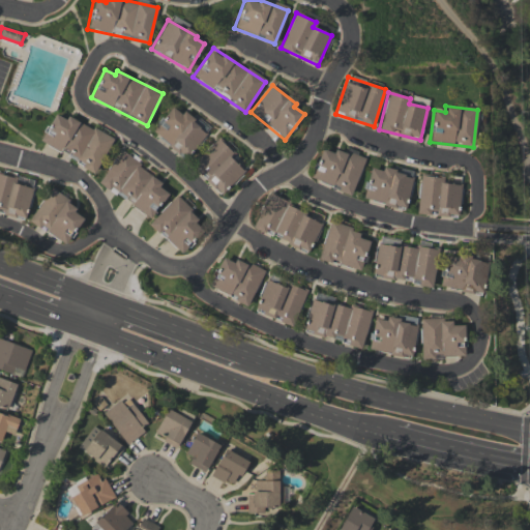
[(152,130),(185,158),(207,134),(182,113),(181,114),(172,107),(152,130)]
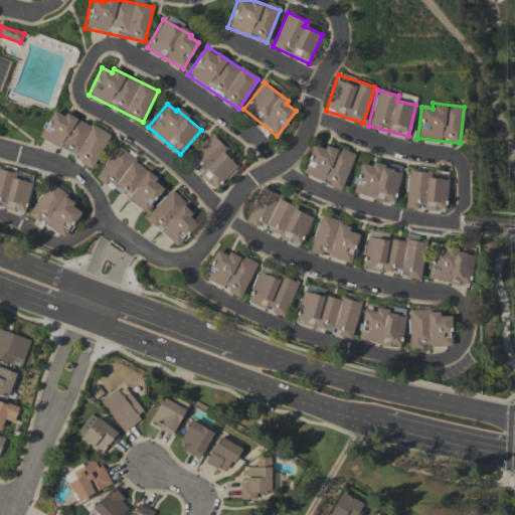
[(109,135),(65,113),(63,116),(53,111),(39,139),(94,166),(109,135)]
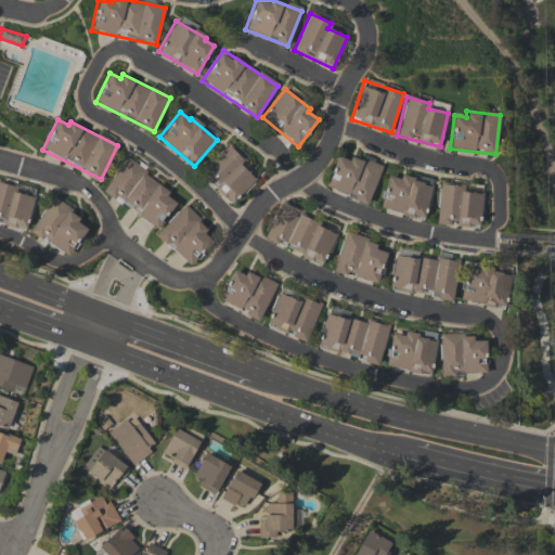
[(229,147),(202,172),(231,204),(258,179),(229,147)]
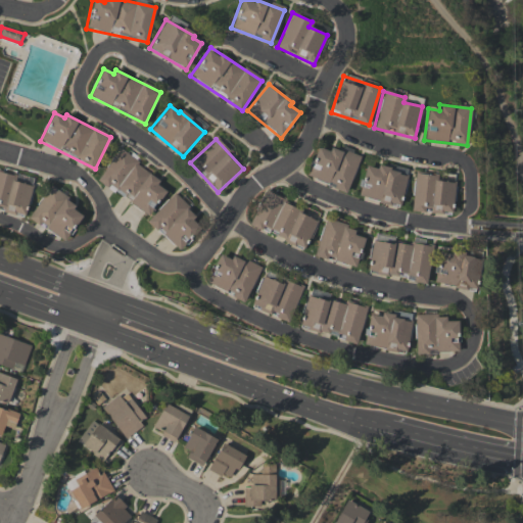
[(359,156),(330,147),(329,151),(317,147),(306,178),(347,191),(359,156)]
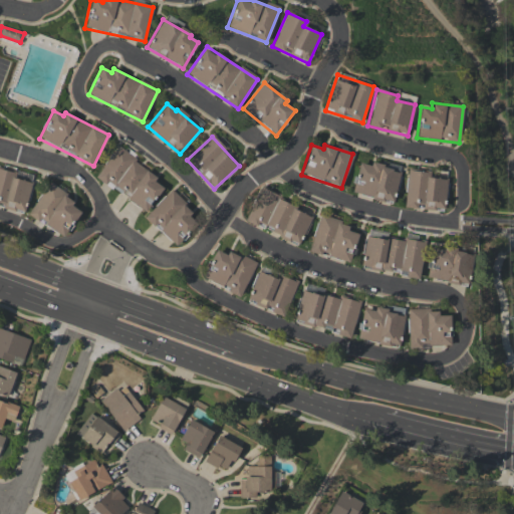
[(95,178),(147,211),(162,187),(154,182),(159,176),(115,148),(95,178)]
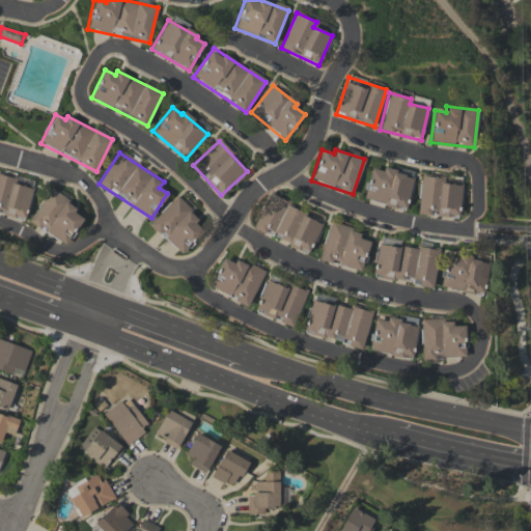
[(415,173),(385,166),(383,171),(371,168),(364,199),(406,210),(415,173)]
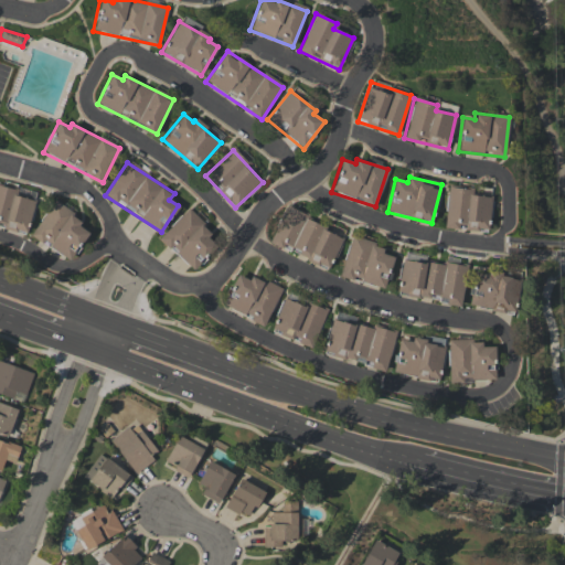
[(0,227),(27,235),(35,201),(13,195),(14,190),(0,185),(0,227)]
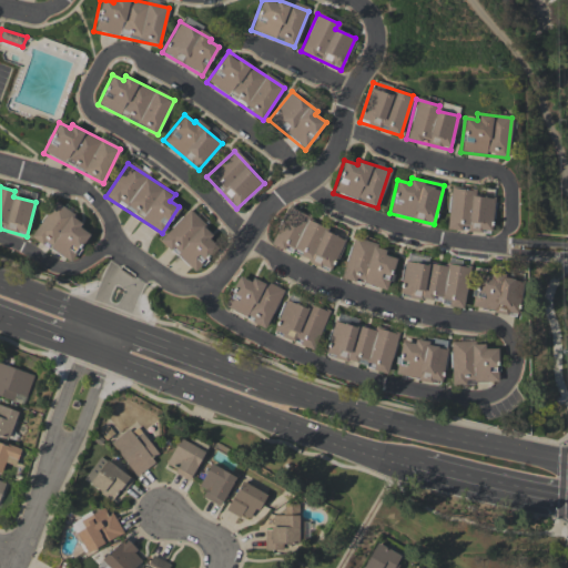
[(446,229),(492,233),(494,199),(474,196),(474,190),(449,189),(446,229)]
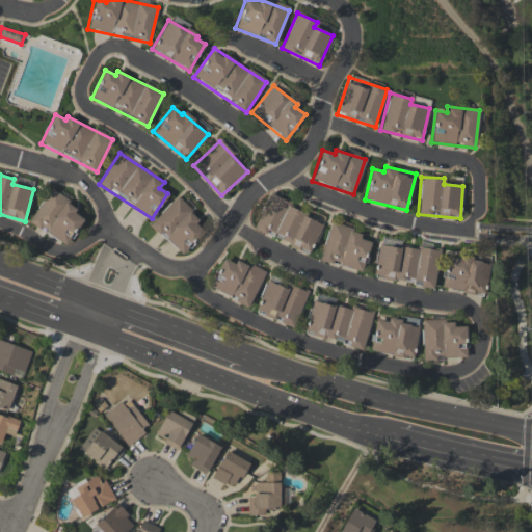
[(85,214),(49,191),(28,222),(64,245),(85,214)]
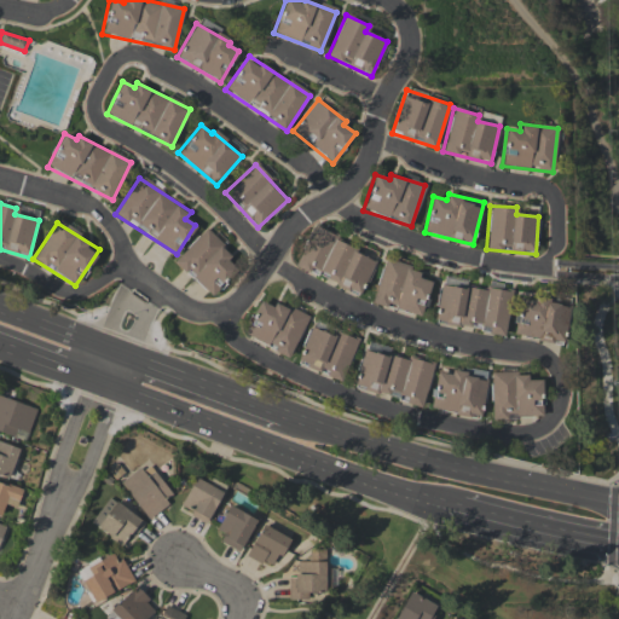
[(210,295),(236,268),(227,261),(232,255),(204,229),(174,261),(210,295)]
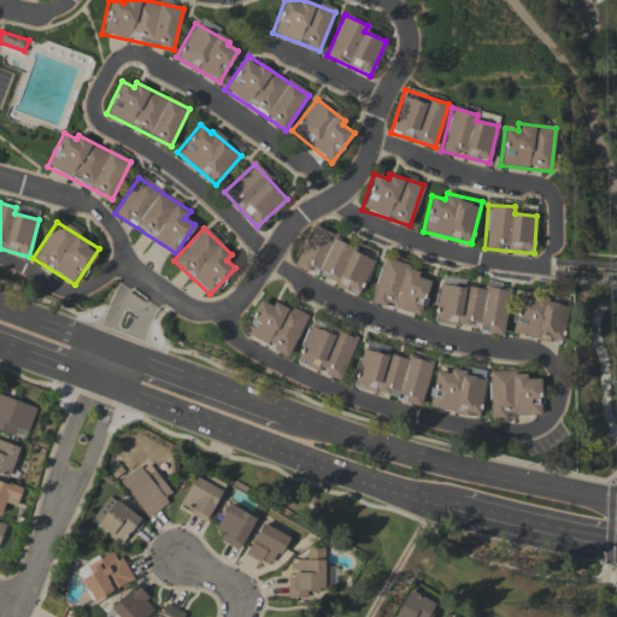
[(294,266),(359,293),(375,256),(310,229),(294,266)]
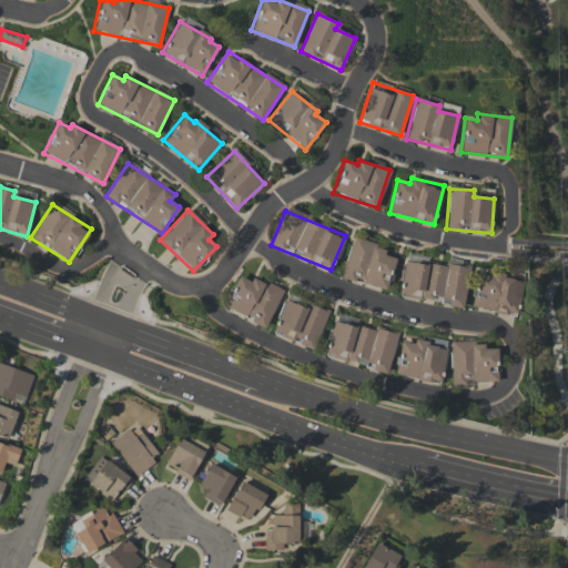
[(386,291),(395,259),(384,255),(386,247),(352,237),(341,277),(386,291)]
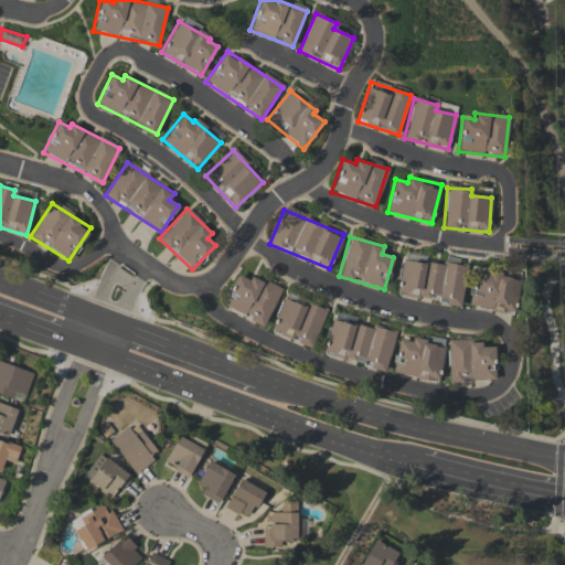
[(460,305),(467,263),(446,259),(445,265),(427,263),(427,264),(401,259),(396,294),(460,305)]
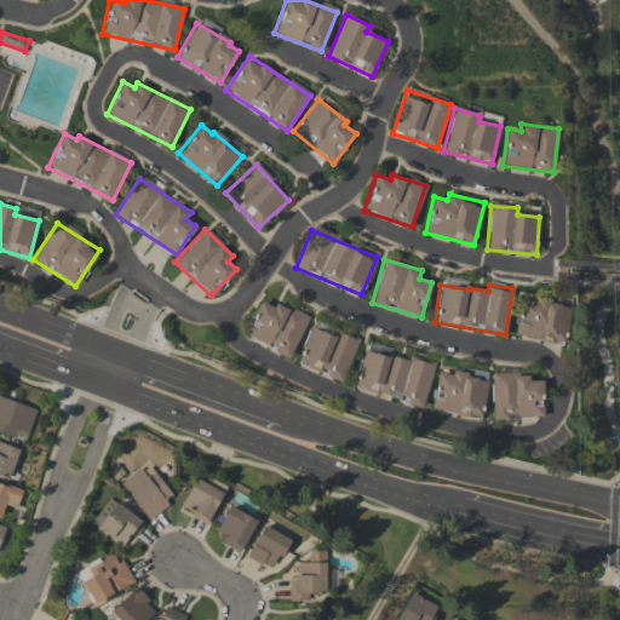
[(515,337),(566,344),(570,305),(520,298),(515,337)]
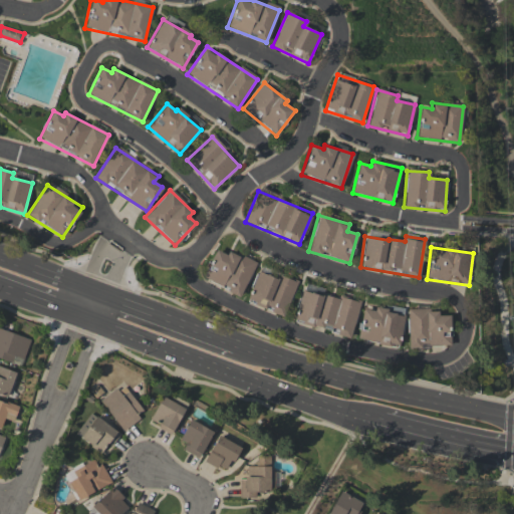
[(256,263),(228,250),(226,254),(217,250),(203,279),(240,296),(256,263)]
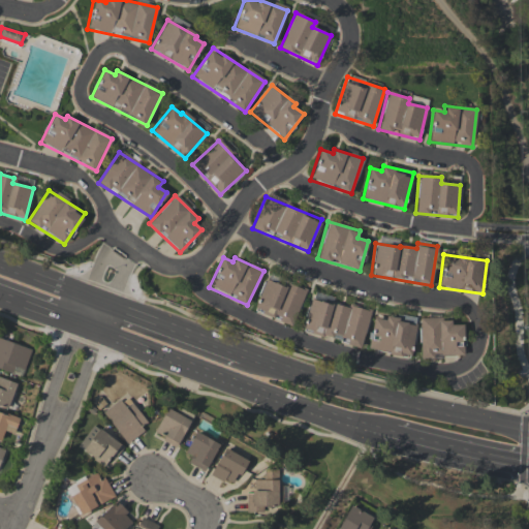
[(292,325),(306,290),(288,283),(287,288),(266,279),(253,311),(292,325)]
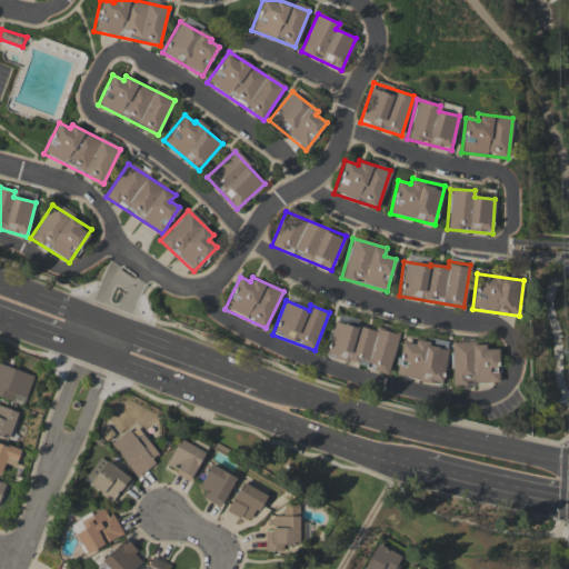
[(398,336),(335,320),(326,357),(389,372),(398,336)]
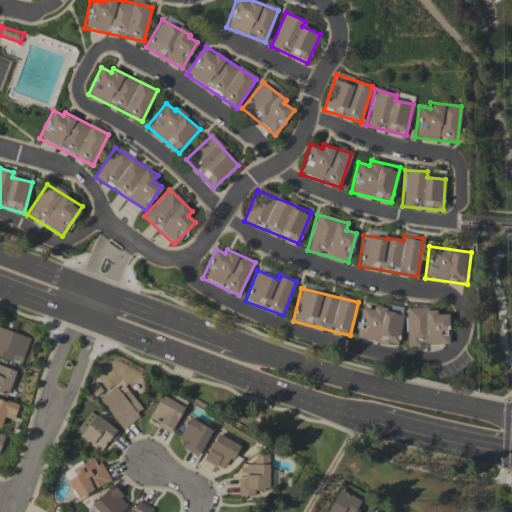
[(362,307),(355,337),(397,346),(404,314),(373,307),(372,310),(362,307)]
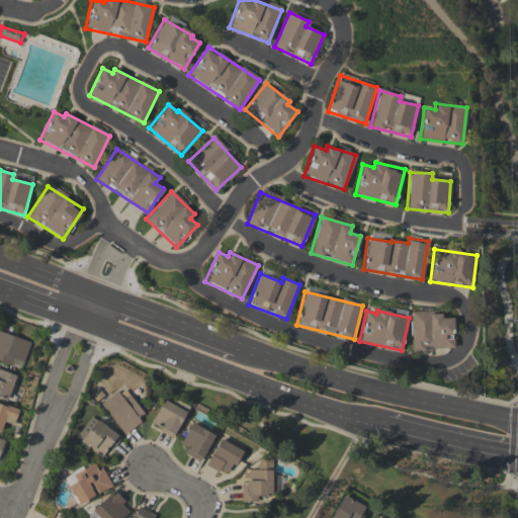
[(411,312),(411,349),(453,350),(454,318),(441,318),(441,313),(411,312)]
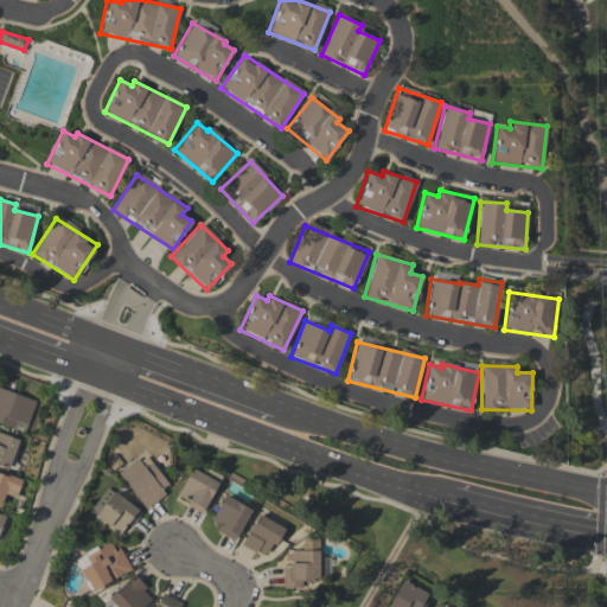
[(36,401),(0,388),(0,423),(13,429),(16,420),(27,425),(36,401)]
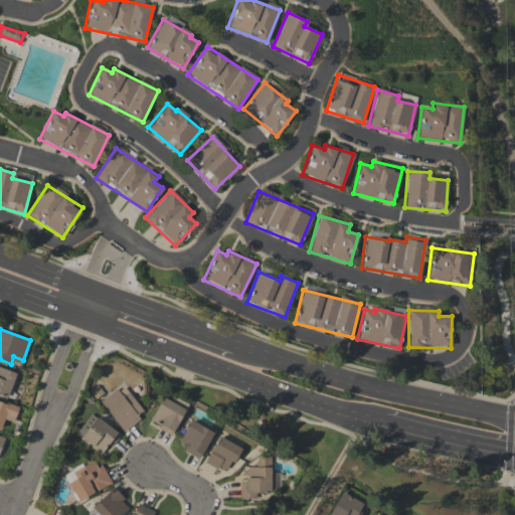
[(0,395),(7,398),(16,373),(0,367),(0,395)]
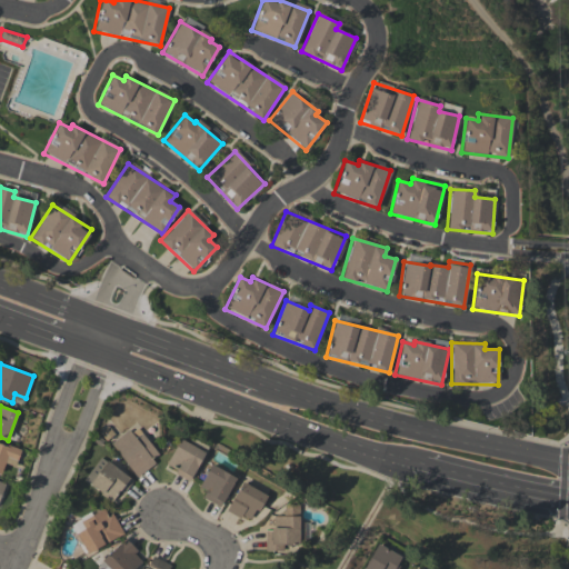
[(160,458),(136,426),(110,445),(136,477),(160,458)]
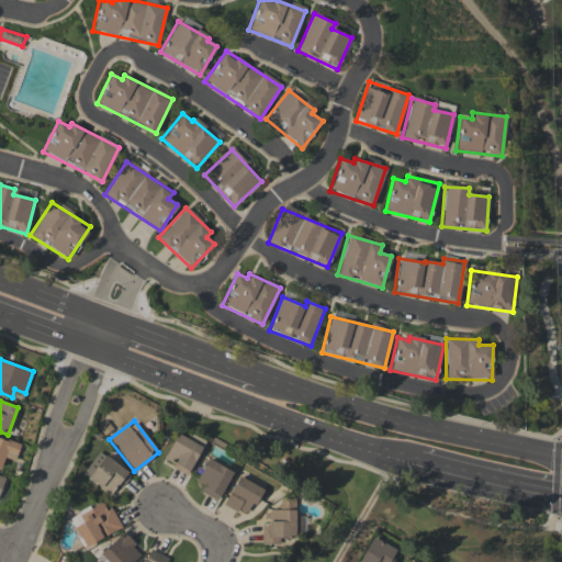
[(202,447),(177,434),(164,459),(173,463),(171,468),(187,475),(202,447)]
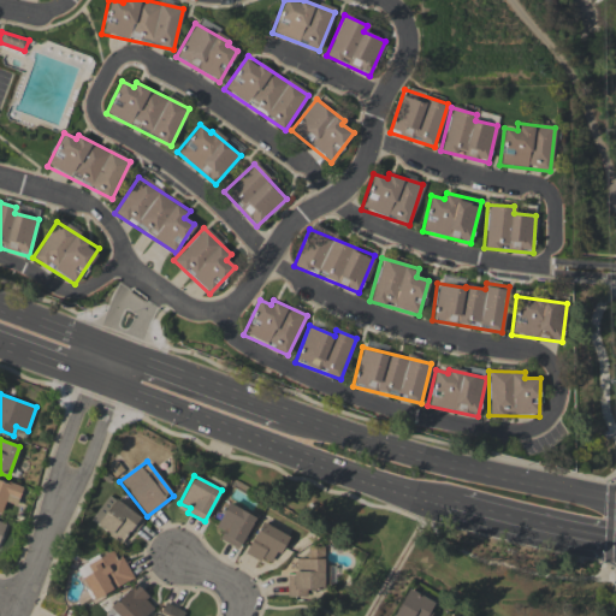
[(16,505),(22,487),(0,479),(0,513),(0,514),(4,502),(16,505)]
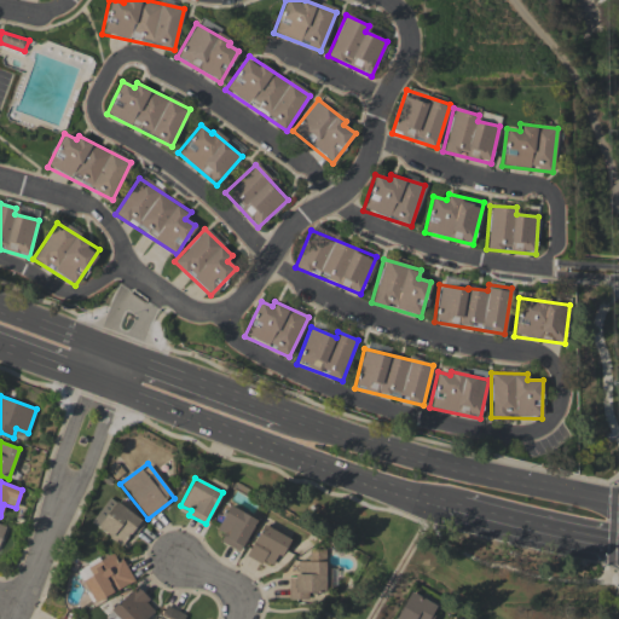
[(136,538),(145,520),(105,498),(91,526),(122,543),(128,533),(136,538)]
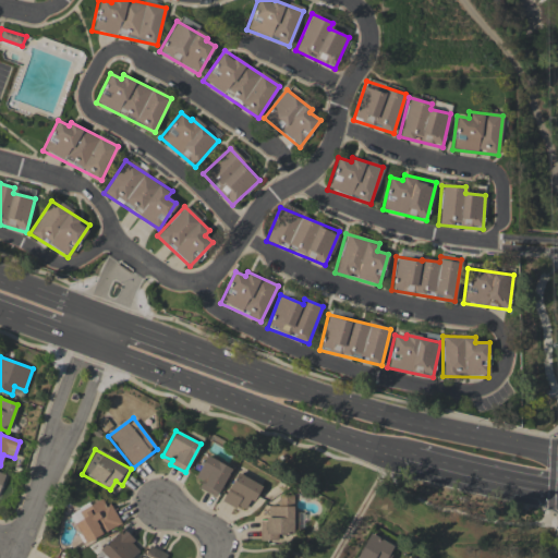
[(217,497),(230,466),(206,457),(193,487),(217,497)]
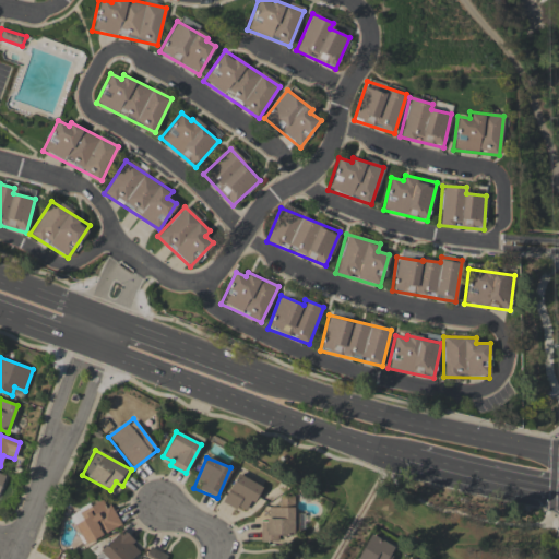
[(223,502),(244,512),(250,500),(254,502),(262,486),(236,474),(223,502)]
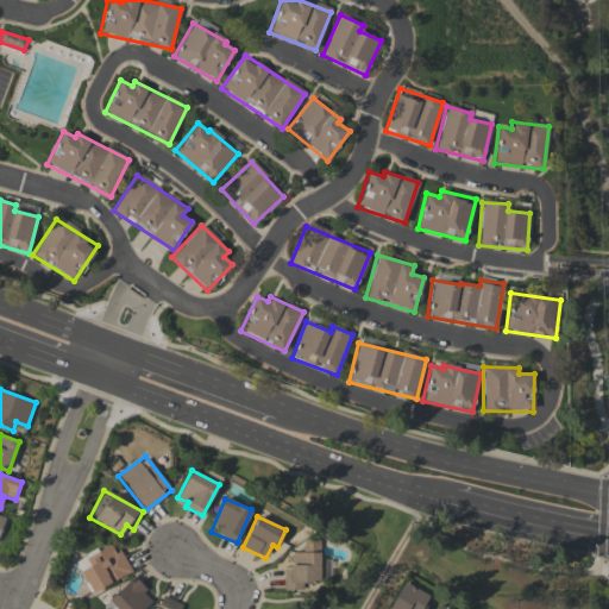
[(319,541),(303,541),(305,552),(292,553),(292,566),(283,567),(283,590),(303,590),(303,583),(320,583),(319,541)]
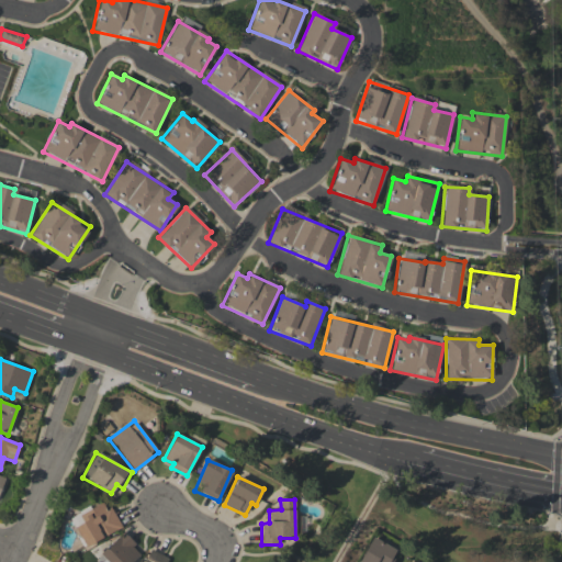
[(82,523),(74,527),(86,548),(121,528),(104,501),(79,516),(82,523)]
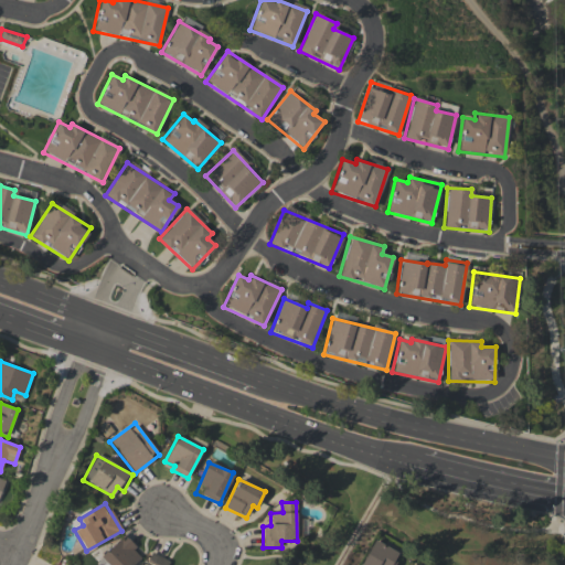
[(132,564),(141,556),(123,536),(100,557),(108,564),(132,564)]
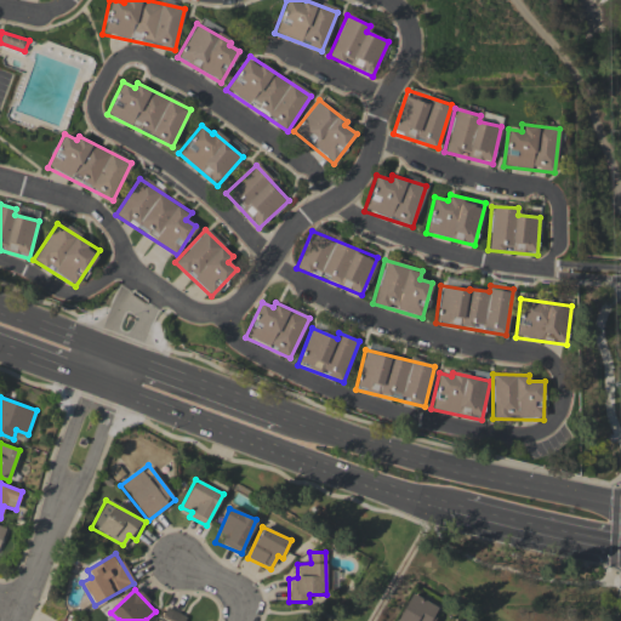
[(397,620),(412,593),(438,608),(434,616),(437,617),(434,620),(397,620)]
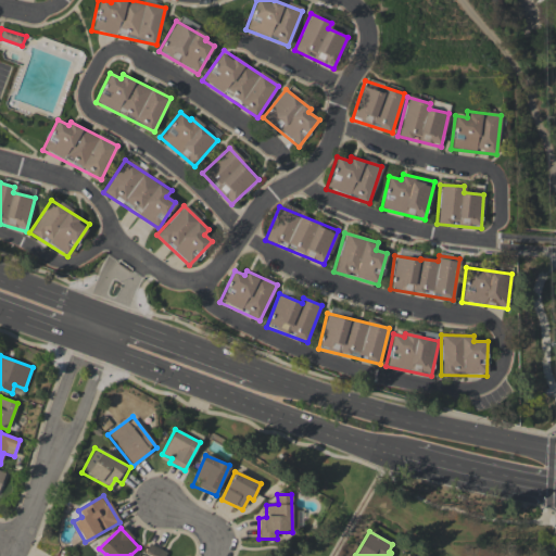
[(143,555),(151,544),(167,553),(165,555),(143,555)]
